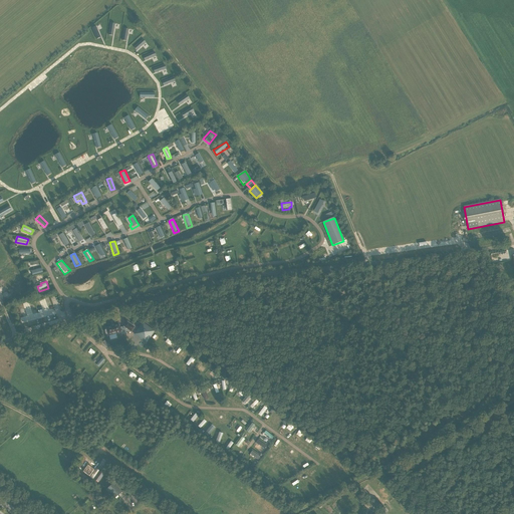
[(111,327),(106,328),(106,329),(105,330),(106,335),(107,334),(108,336),(121,332),(121,335),(127,333),(130,331),(132,332),(135,327),(127,322),(123,327),(120,328),(119,324),(114,326),(114,325),(111,326),(111,327)]
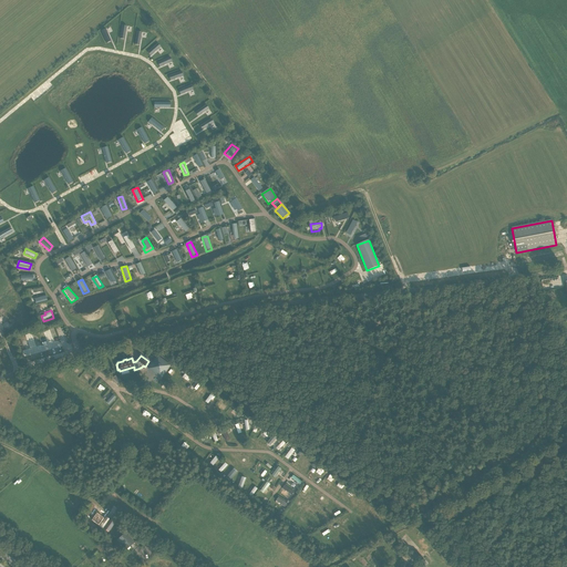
[(171,366),(157,357),(148,369),(161,378),(171,366)]
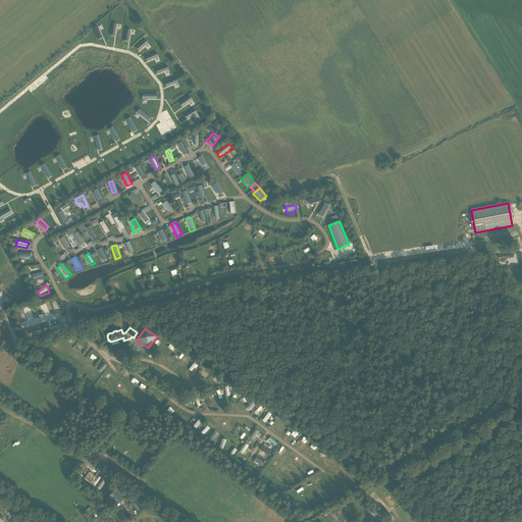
[(106,346),(103,350),(108,355),(111,351),(106,346)]
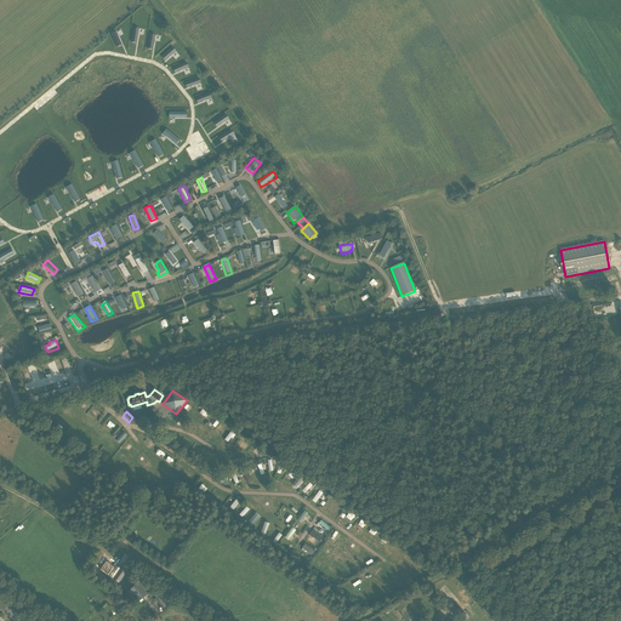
[(109,421),(104,427),(110,432),(115,427),(109,421)]
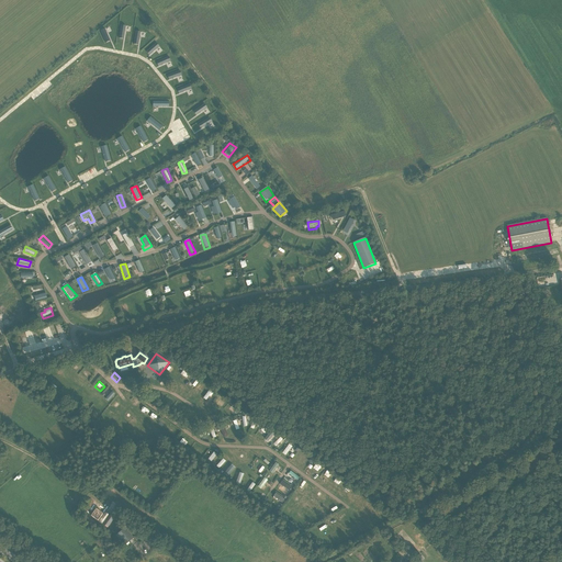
[(208,401),(210,397),(212,398),(215,393),(209,390),(204,400),(208,401)]
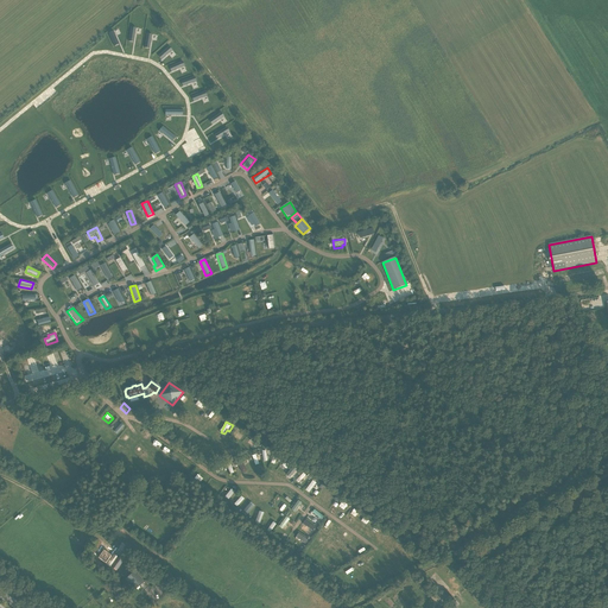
[(121,424),(114,431),(118,435),(125,426),(121,424)]
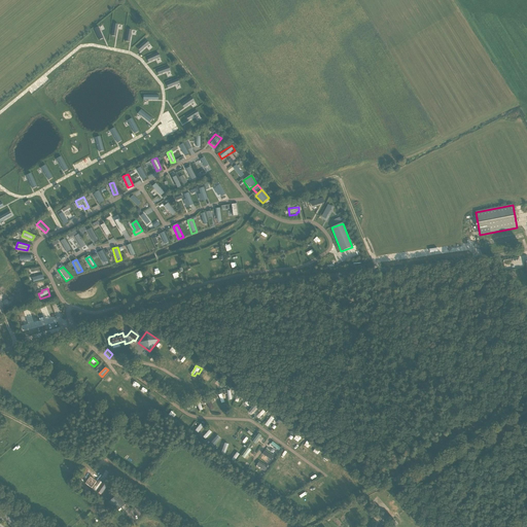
[(214,384),(219,389),(223,385),(219,380),(214,384)]
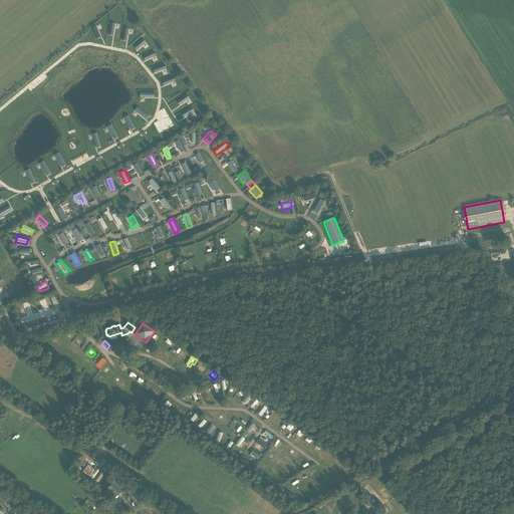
[(245,405),(251,398),(248,395),(242,402),(245,405)]
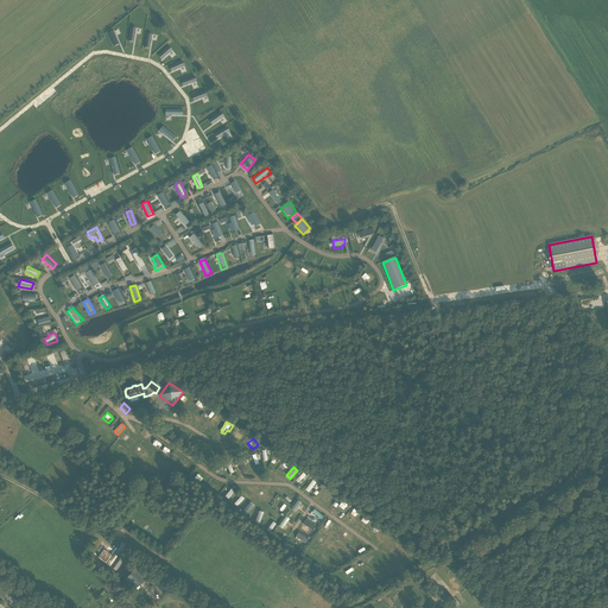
[(209,482),(213,479),(202,472),(200,475),(209,482)]
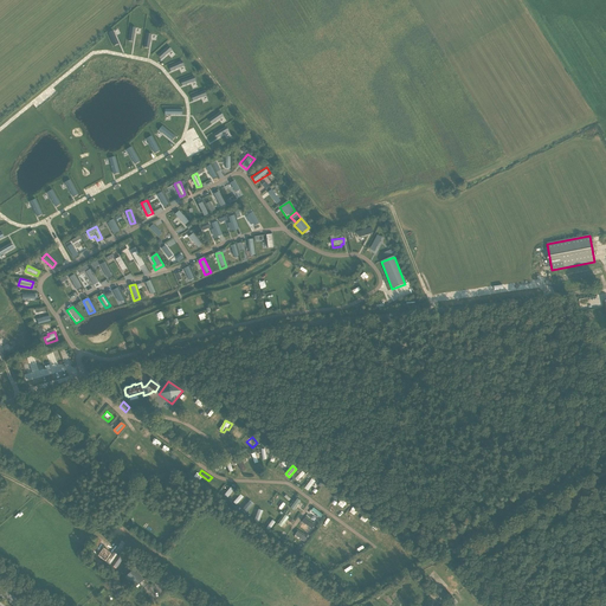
[(295,478),(297,482),(305,477),(302,472),(295,478)]
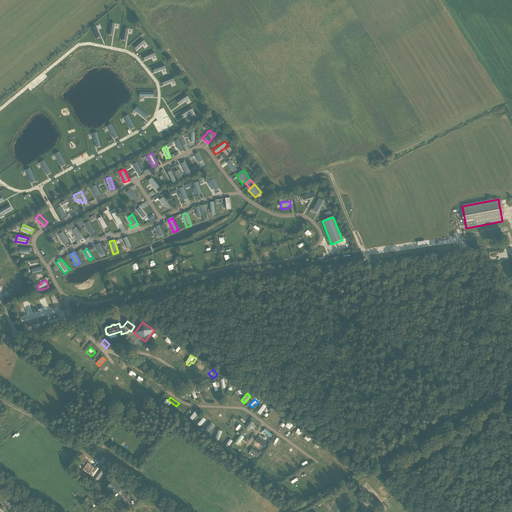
[(264,405),(257,413),(261,415),(267,407),(264,405)]
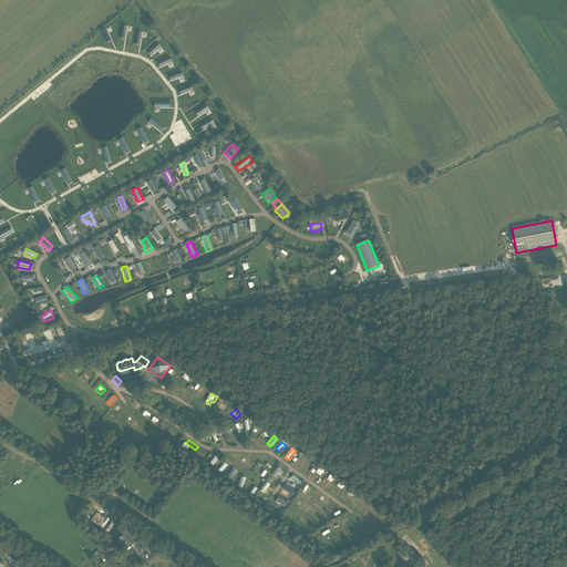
[(267,460),(276,467),(278,464),(269,456),(267,460)]
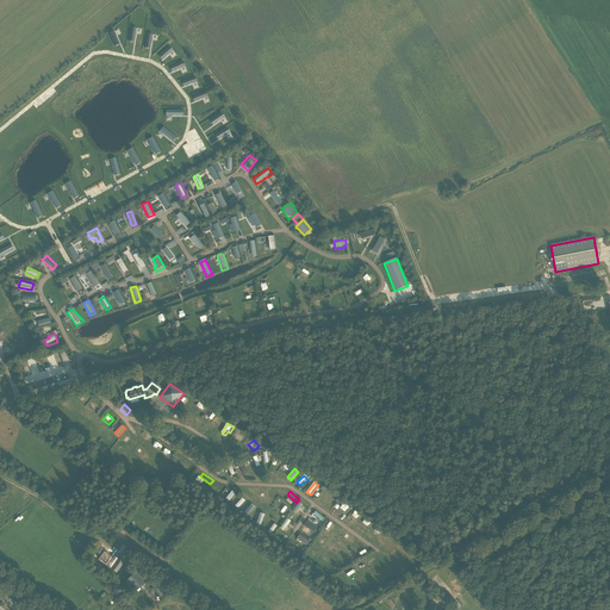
[(330,504),(335,498),(329,493),(324,499),(330,504)]
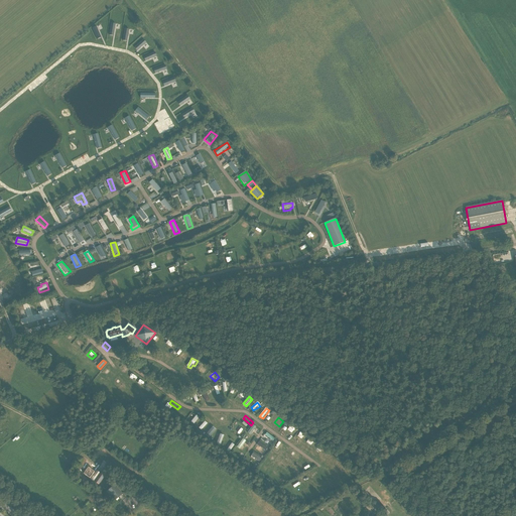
[(199,426),(202,429),(208,422),(206,420),(199,426)]
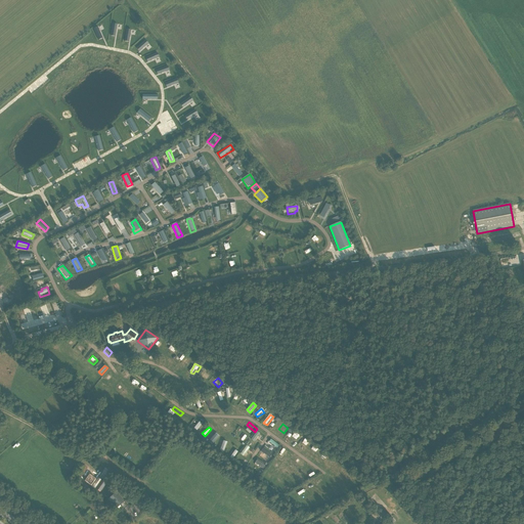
[(255,441),(261,434),(257,431),(252,438),(255,441)]
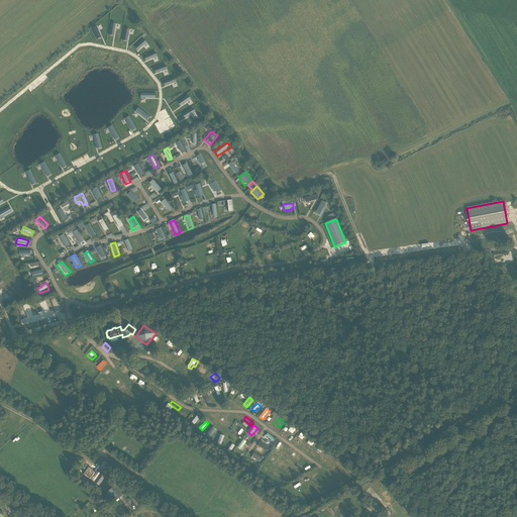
[(271,442),(274,438),(268,433),(265,436),(271,442)]
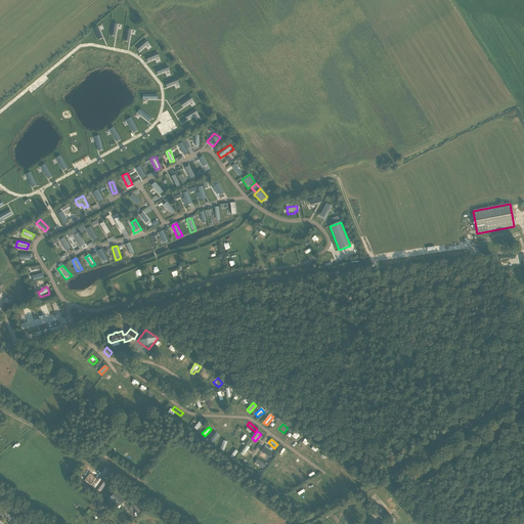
[(244,456),(251,447),(247,444),(239,453),(244,456)]
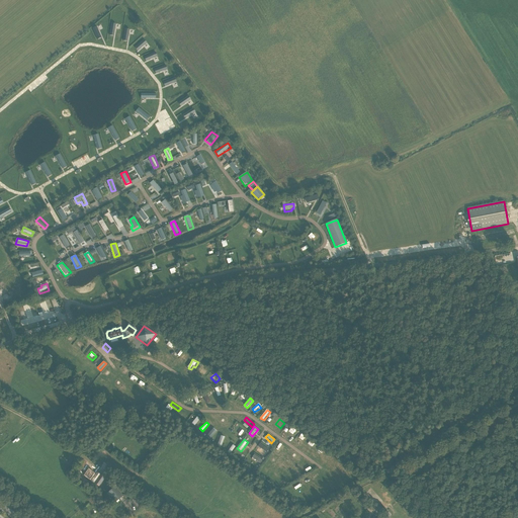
[(262,449),(261,451),(265,454),(269,449),(260,442),(258,446),(262,449)]
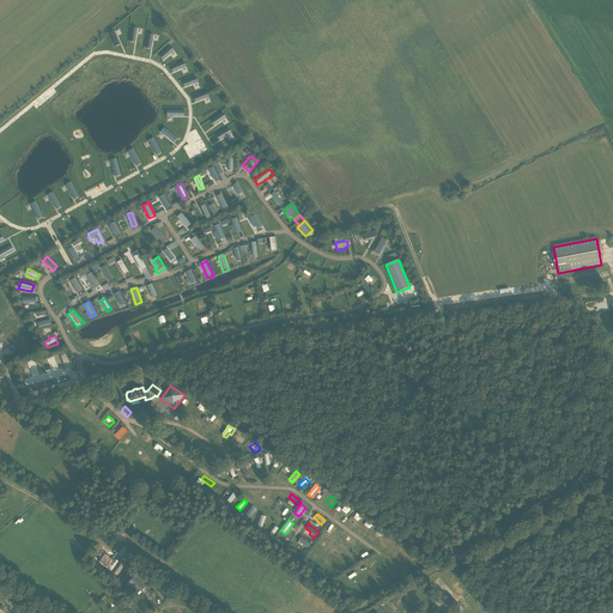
[(273,536),(279,527),(275,525),(269,533),(273,536)]
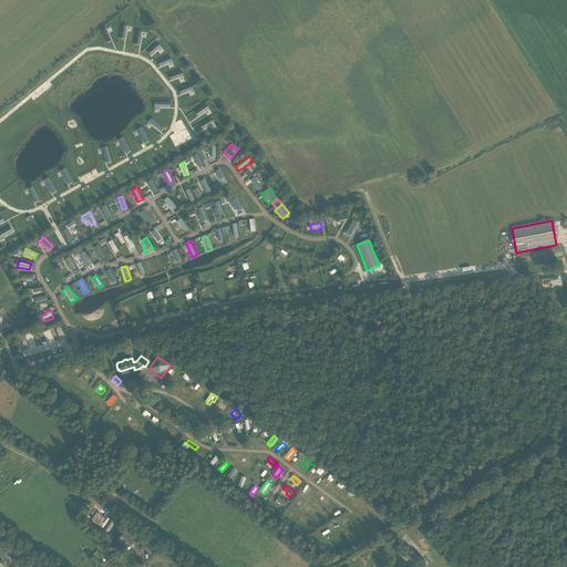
[(288,504),(279,496),(276,500),(285,507),(288,504)]
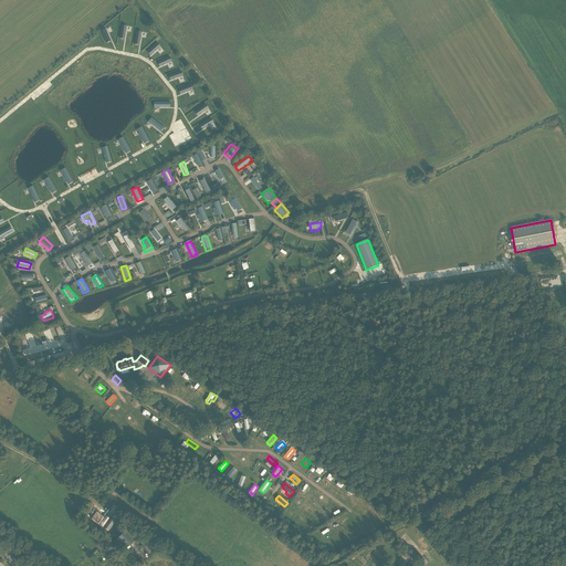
[(84,514),(87,516),(95,506),(92,503),(84,514)]
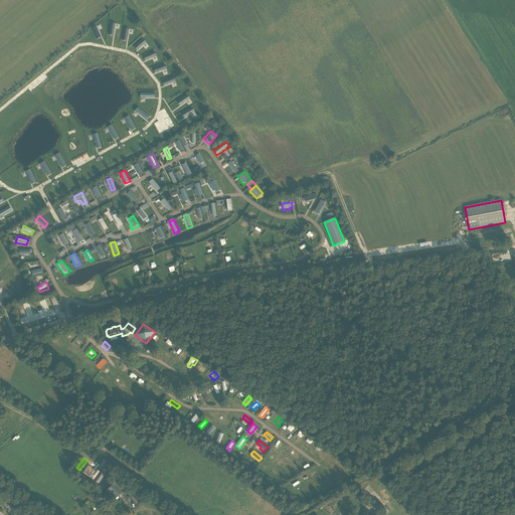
[(89,466),(83,473),(91,477),(99,483),(105,475),(91,465),(90,467),(89,466)]
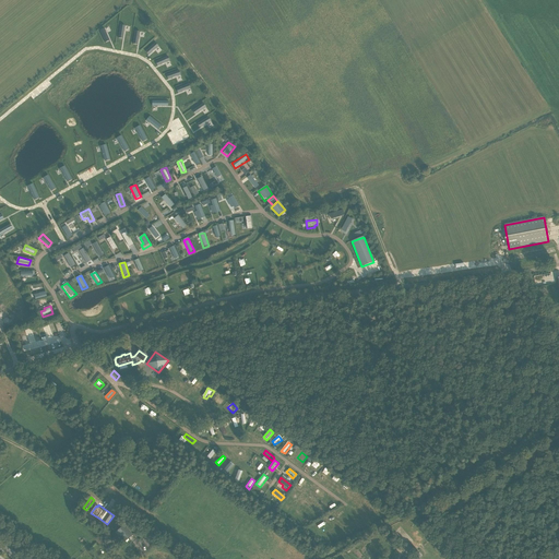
[(126,530),(128,528),(125,525),(116,533),(125,543),(129,538),(132,544),(135,540),(131,536),(126,530)]
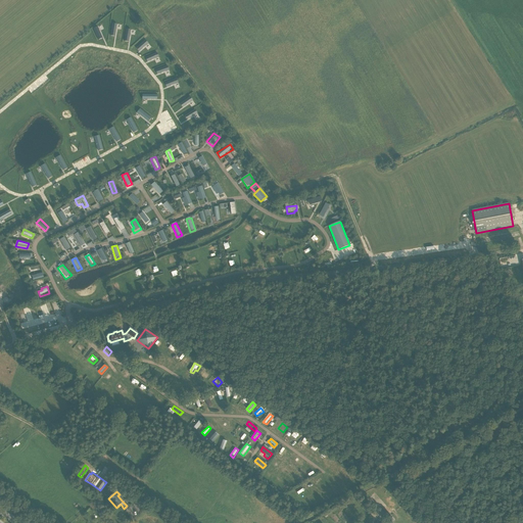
[(385,519),(389,514),(383,508),(379,512),(385,519)]
